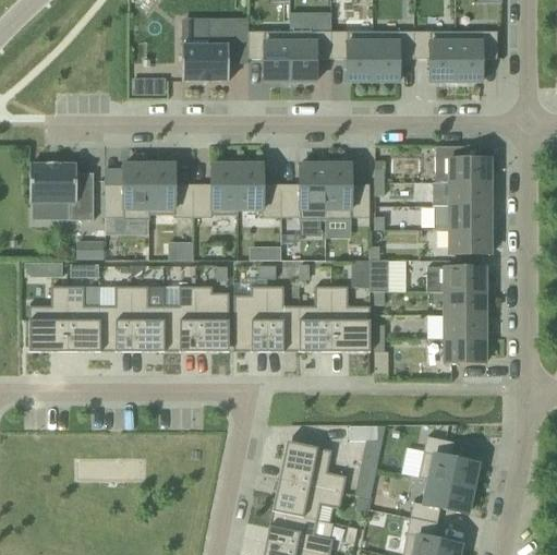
[(290,26),(331,26),(331,10),(290,10),(290,26)]
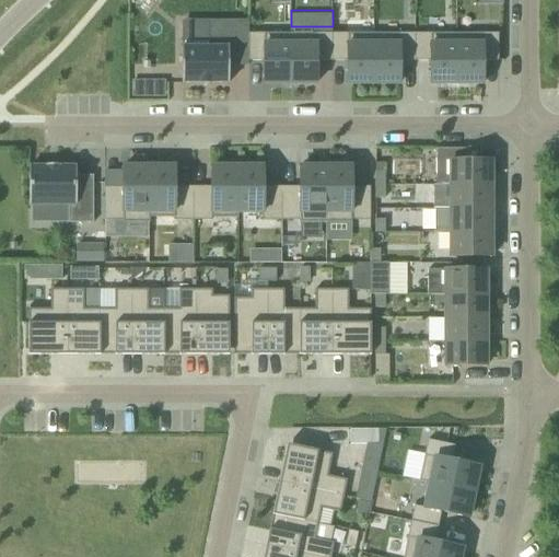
[(249,19),(210,19),(210,44),(183,44),(183,80),(201,80),(201,81),(212,81),(212,80),(230,80),(230,62),(249,62),(249,19)]
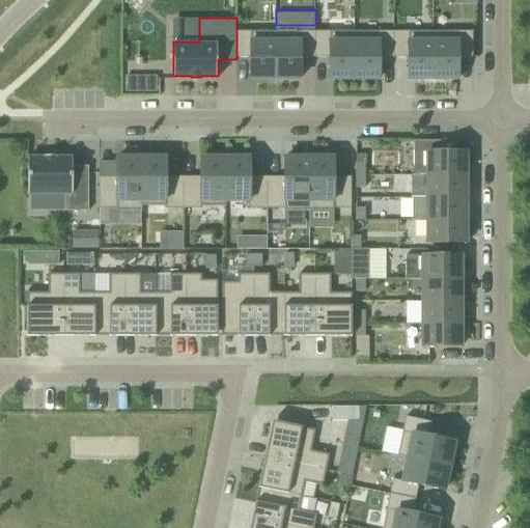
[(276,77),(276,29),(236,29),(236,55),(252,55),(252,77),(276,77)]
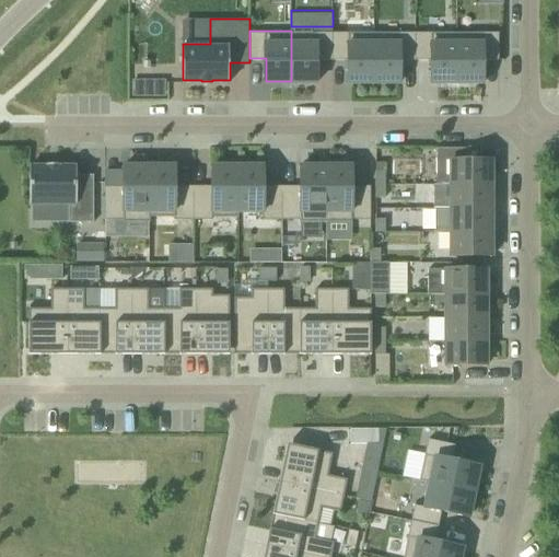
[(333,58),(333,31),(291,31),(291,81),(317,81),(317,58),(333,58)]
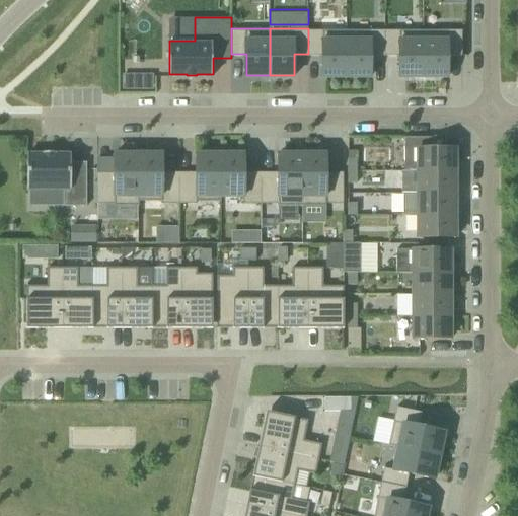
[(347,75),(347,28),(308,28),(308,54),(323,54),(323,75),(347,75)]
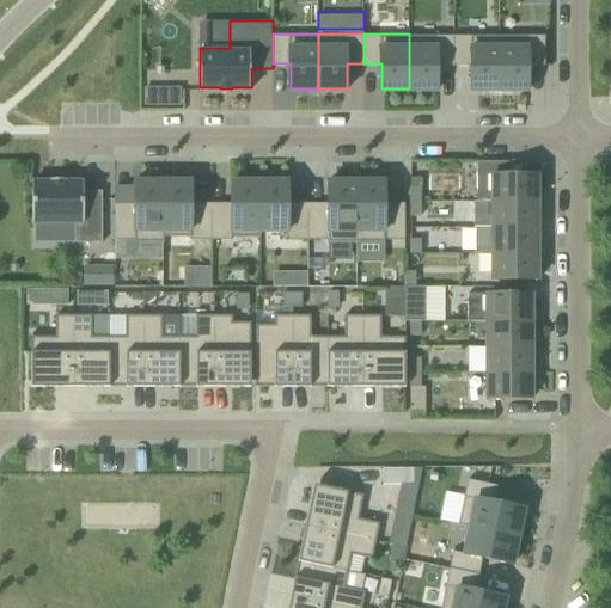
[(454,63),(454,34),(409,34),(409,88),(438,88),(438,63),(454,63)]
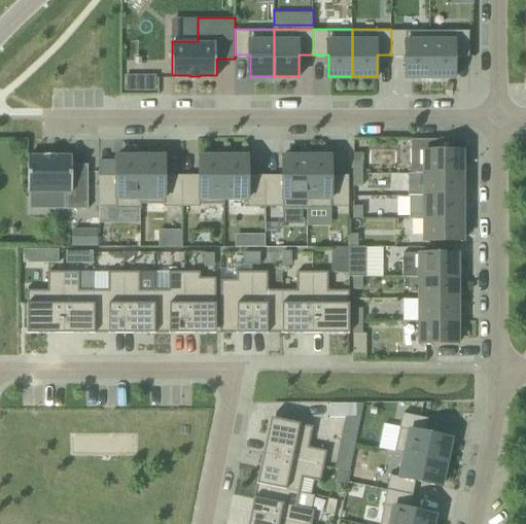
[(430,76),(430,29),(391,29),(391,55),(407,55),(407,76),(430,76)]
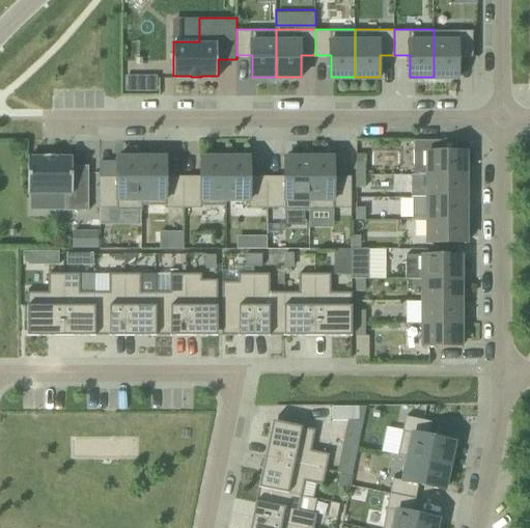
[(474,29),(434,29),(434,77),(458,77),(458,55),(474,55),(474,29)]
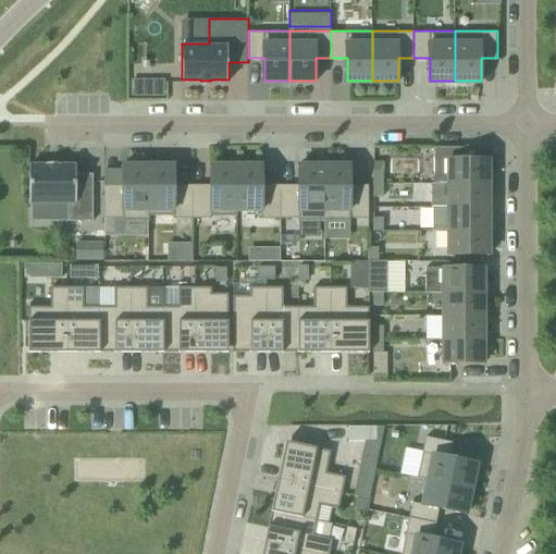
[(149,94),(149,77),(132,77),(132,94),(149,94)]
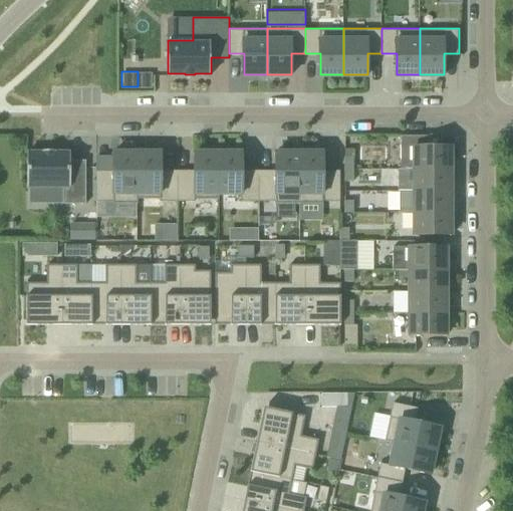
[(450,145),(441,145),(442,134),(402,134),(402,168),(415,168),(451,168),(451,144),(450,144),(450,145)]
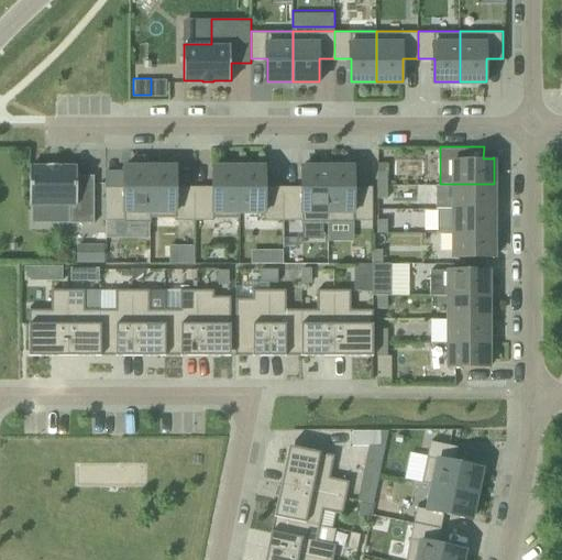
[(95,221),(95,174),(77,174),(77,165),(61,165),(61,163),(46,163),(46,165),(30,165),(30,202),(69,202),(69,221),(95,221)]
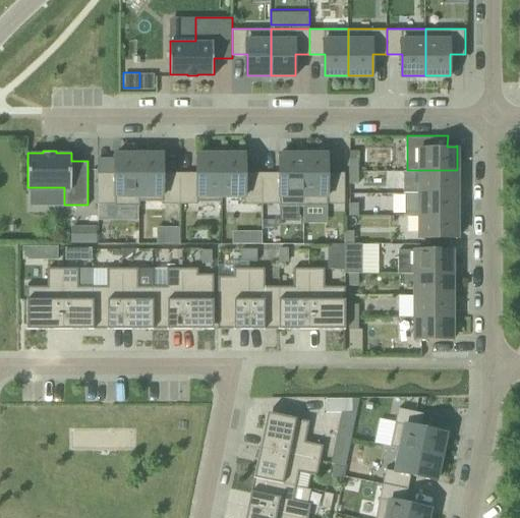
[(139,199),(139,153),(114,153),(114,156),(115,156),(115,176),(98,176),(98,202),(115,202),(115,205),(139,205),(139,199)]
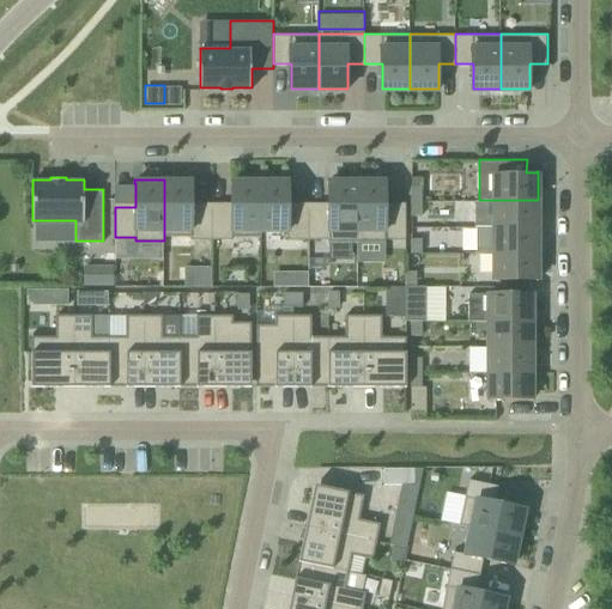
[(212,237),(212,207),(192,207),(192,183),(193,183),(193,180),(164,180),(164,235),(192,235),(192,238),(212,237)]
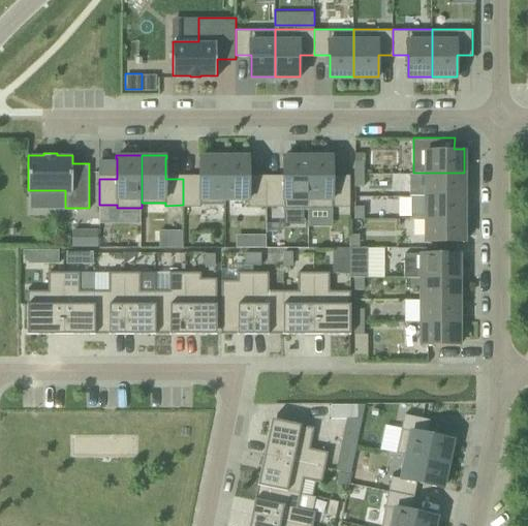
[(225,197),(225,155),(199,155),(199,158),(200,158),(200,179),(183,179),(183,205),(200,205),(200,203),(225,203),(225,197)]
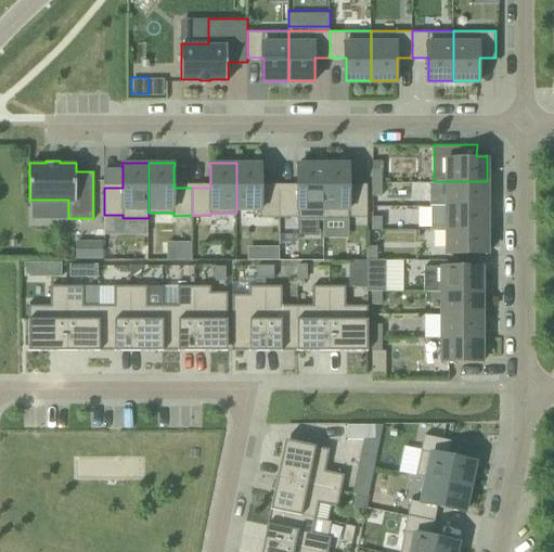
[(280,216),(280,188),(261,188),(261,166),(262,166),(262,163),(236,163),(236,207),(261,207),(261,216),(280,216)]
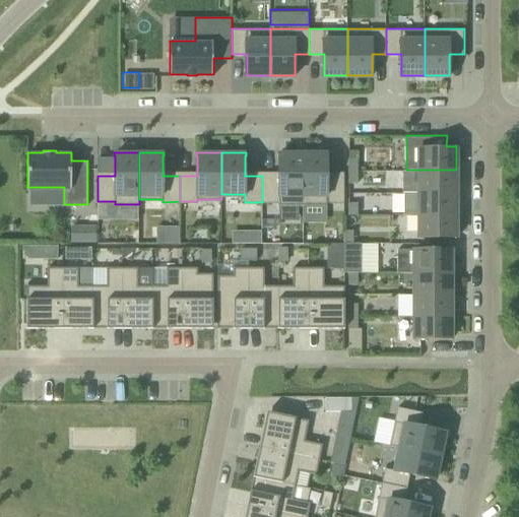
[(303,204),(303,152),(278,152),(278,155),(279,155),(279,176),(262,176),(262,202),(278,202),(278,204),(303,204)]
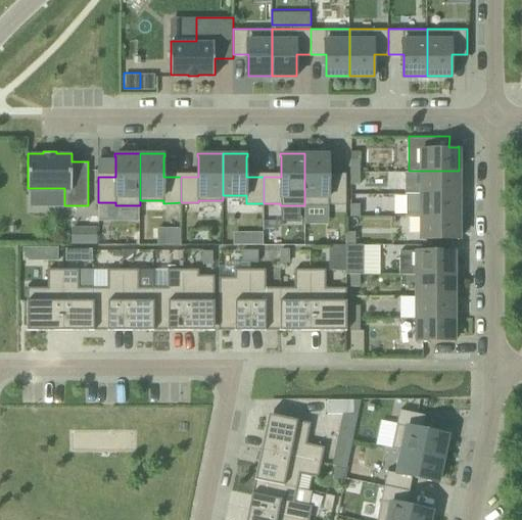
[(330,153),(304,153),(304,205),(329,205),(329,203),(346,203),(346,177),(329,177),(329,156),(330,156),(330,153)]
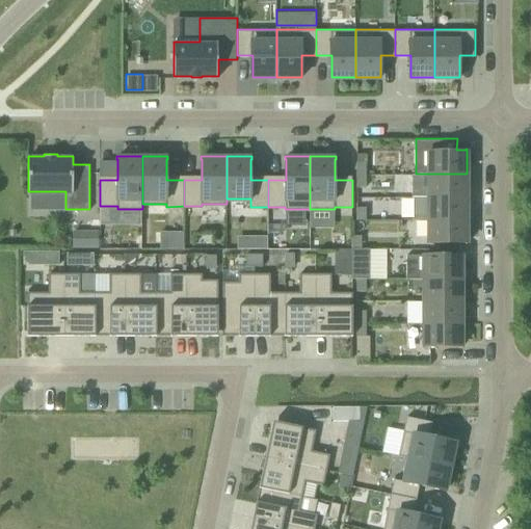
[(366,161),(357,161),(357,174),(366,174),(366,161)]
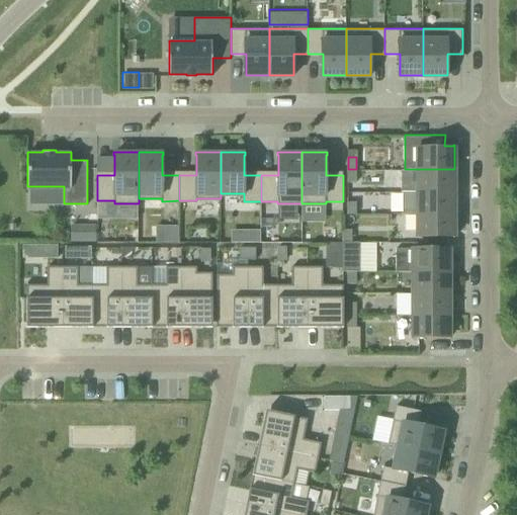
[(356,169),(348,169),(348,181),(356,181),(356,169)]
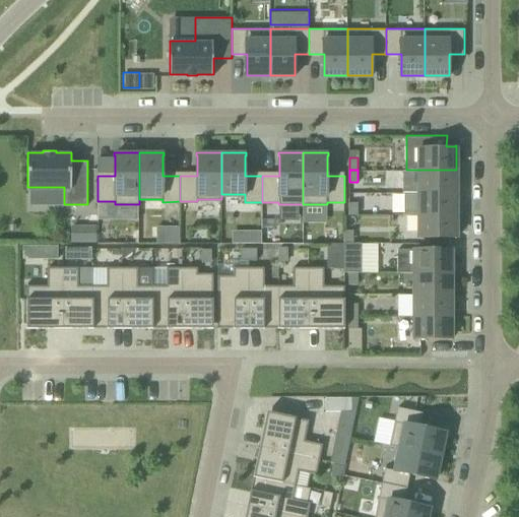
[(456,170),(419,170),(419,191),(456,191),(456,170)]
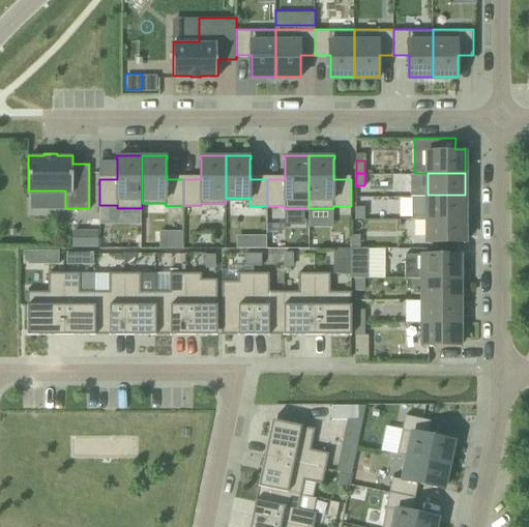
[(428,195),(428,217),(465,217),(465,195),(428,195)]
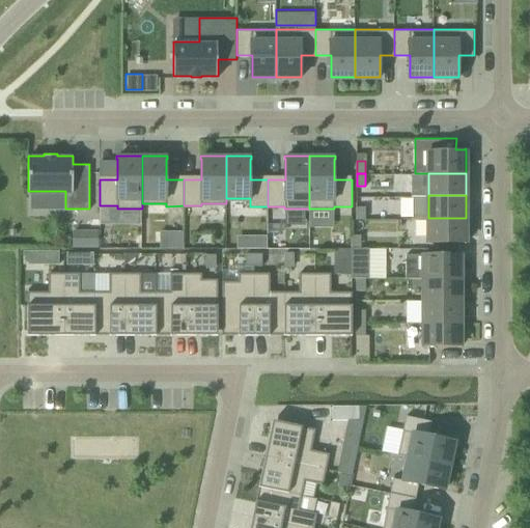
[(365,205),(357,205),(357,218),(365,218),(365,205)]
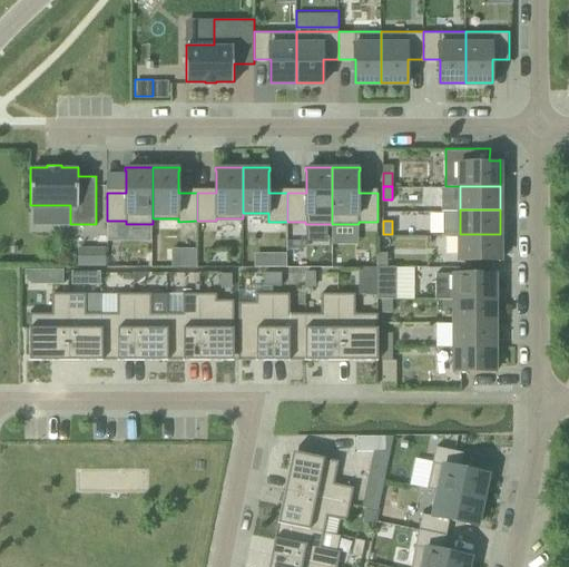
[(455,256),(455,233),(447,233),(447,256),(455,256)]
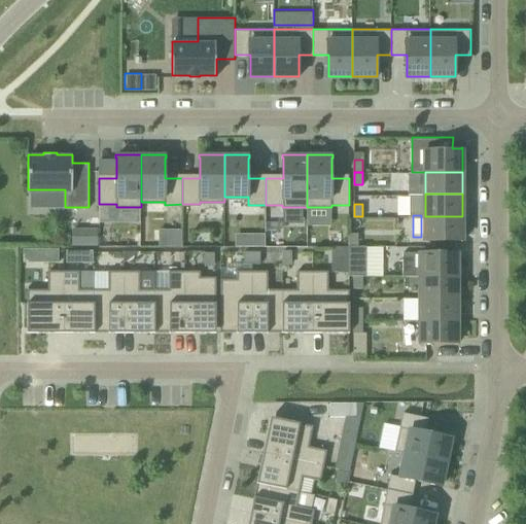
[(462,216),(425,216),(425,240),(461,240),(462,240),(462,216)]
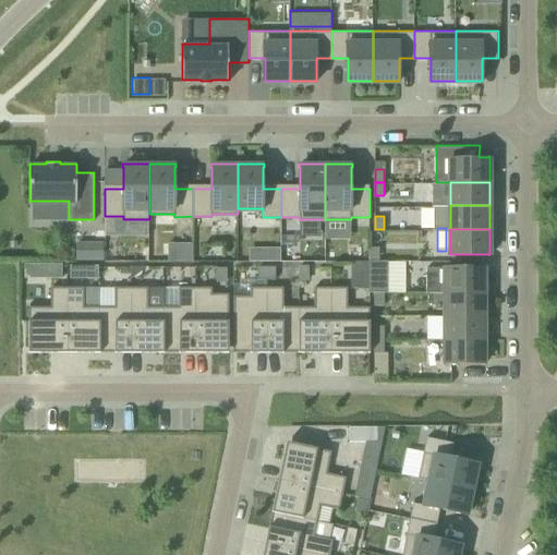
[(169,239),(169,258),(193,258),(193,239),(169,239)]
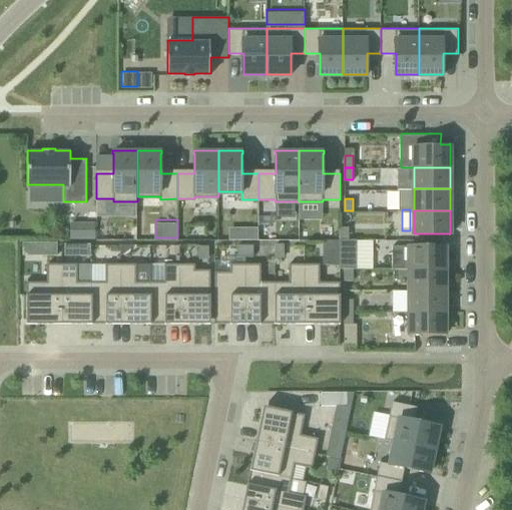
[(95,222),(71,222),(71,238),(95,238),(95,222)]
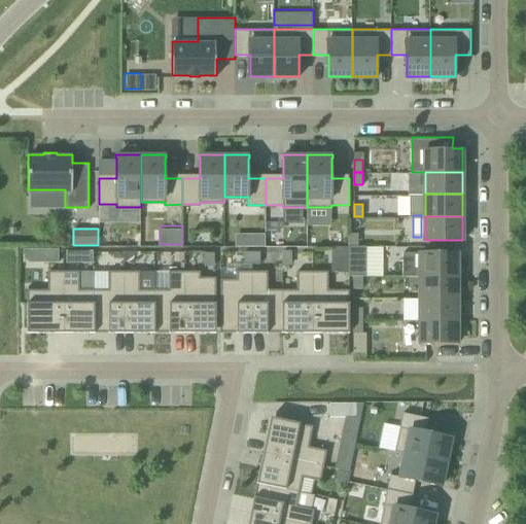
[(350,233),(350,245),(358,245),(358,233),(350,233)]
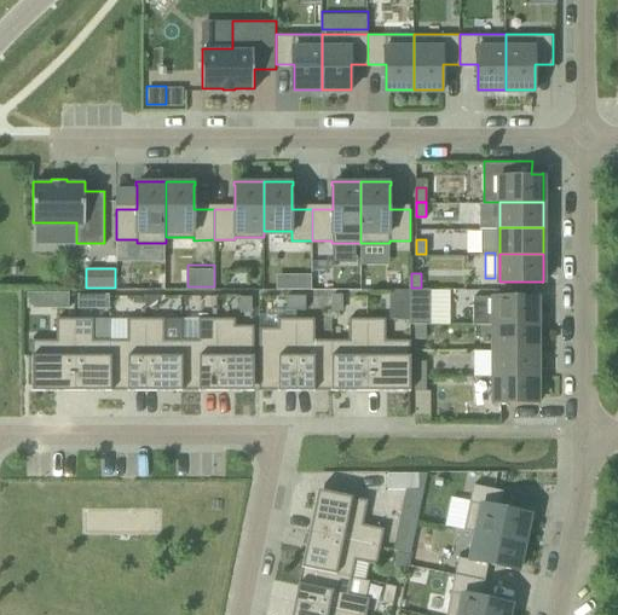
[(312,290),(312,274),(301,274),(301,290),(312,290)]
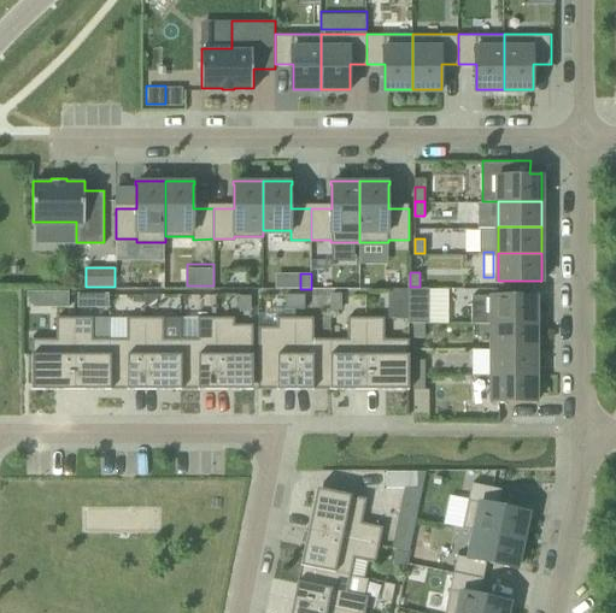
[(410,296),(410,287),(389,287),(389,296),(410,296)]
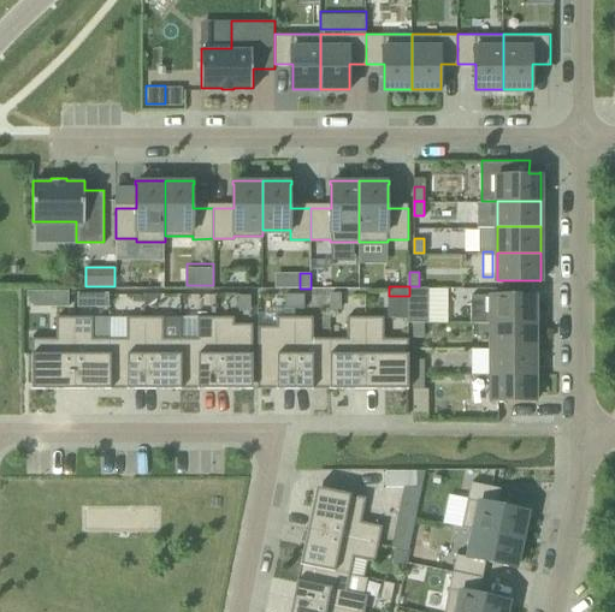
[(429,286),(419,286),(409,286),(409,296),(408,320),(414,320),(424,321),(429,321),(429,286)]
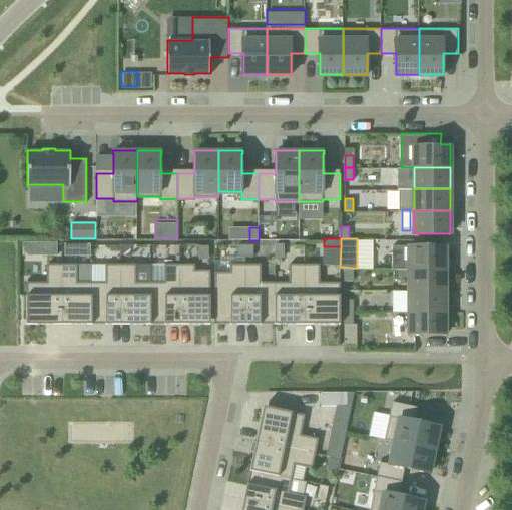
[(57,257),(57,243),(40,243),(40,257),(57,257)]
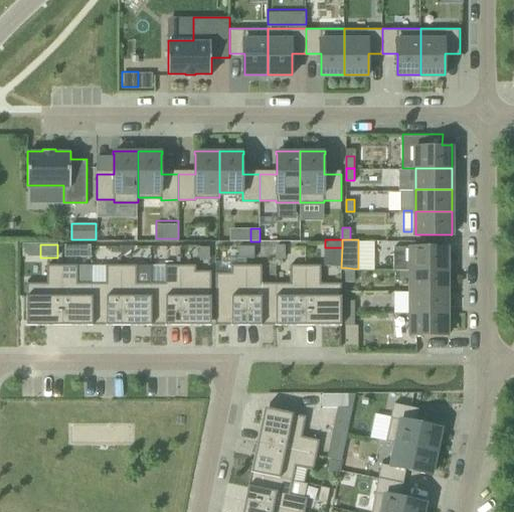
[(77,258),(77,244),(64,244),(64,258),(77,258)]
